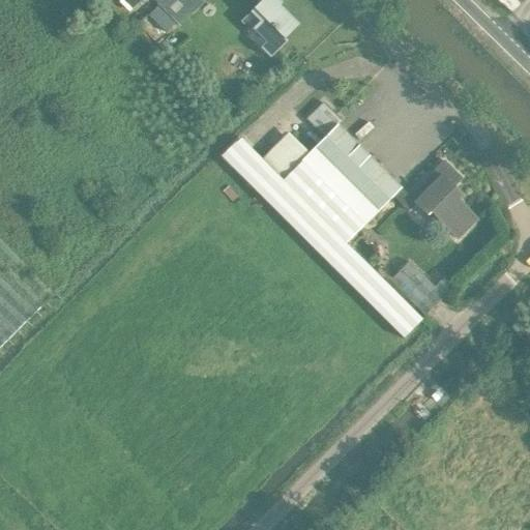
[(154,0),(179,25),(203,0),(154,0)]
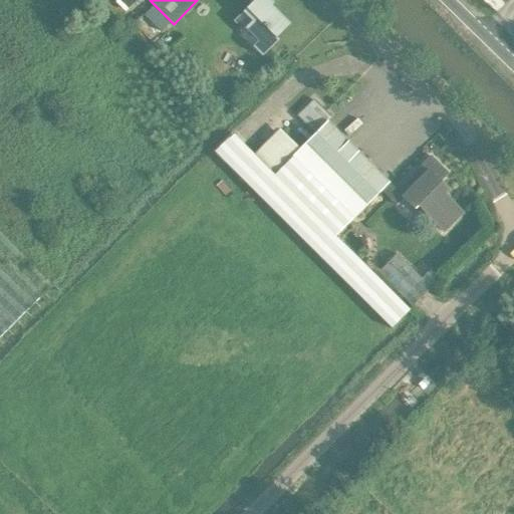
[(220,22),(198,0),(174,25),(199,50),(213,37),(208,34),(220,22)]
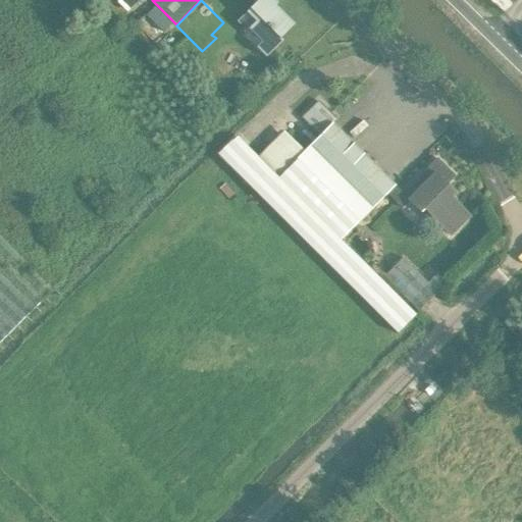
[(278,39),(293,24),(270,3),(268,4),(264,0),(257,0),(238,19),(261,43),(256,48),(265,57),(281,42),(278,39)]
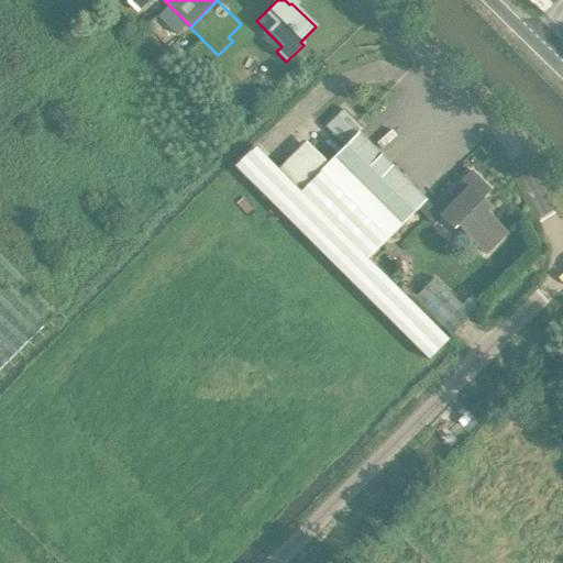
[(424,200),(356,133),(362,128),(343,109),(326,127),(344,145),(322,168),(390,235),(424,200)]
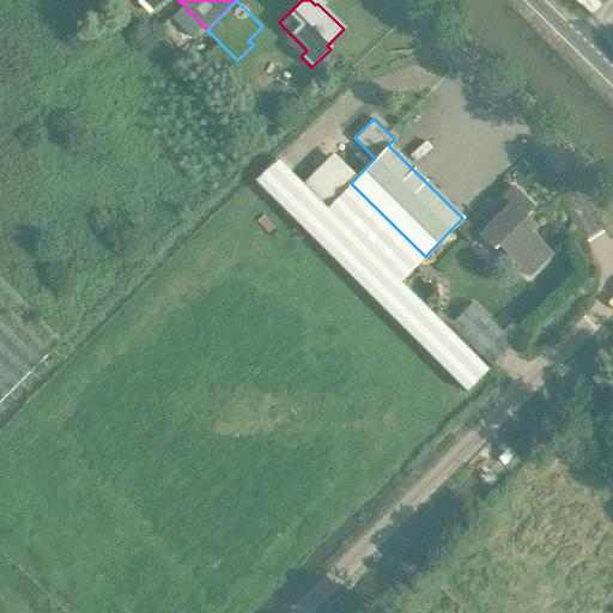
[(425,256),(351,183),(326,208),(277,159),(255,182),(465,393),(487,370),(423,304),(435,291),(417,273),(405,286),(401,281),(425,256)]
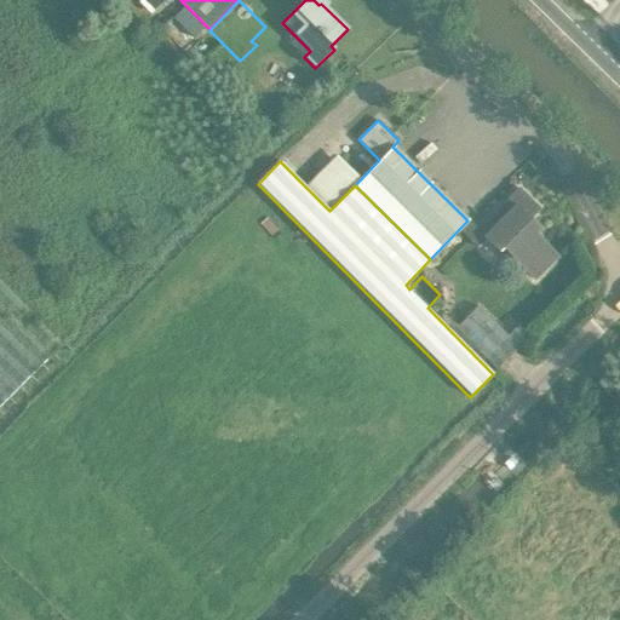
[(501,248),(533,279),(556,257),(534,235),(539,230),(528,219),(539,210),(517,188),(476,230),(498,252),(501,248)]
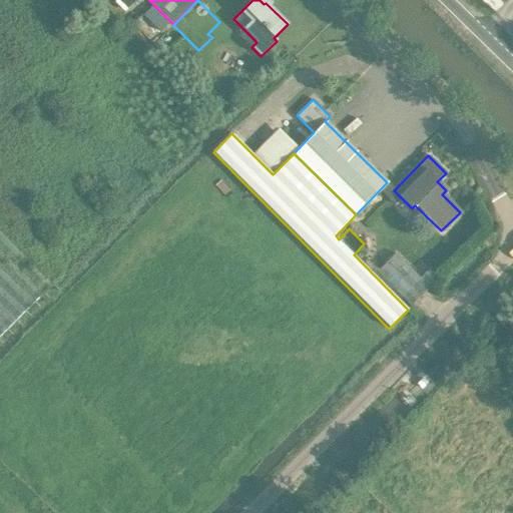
[(377,272),(411,307),(438,279),(430,271),(422,279),(396,252),(377,272)]
